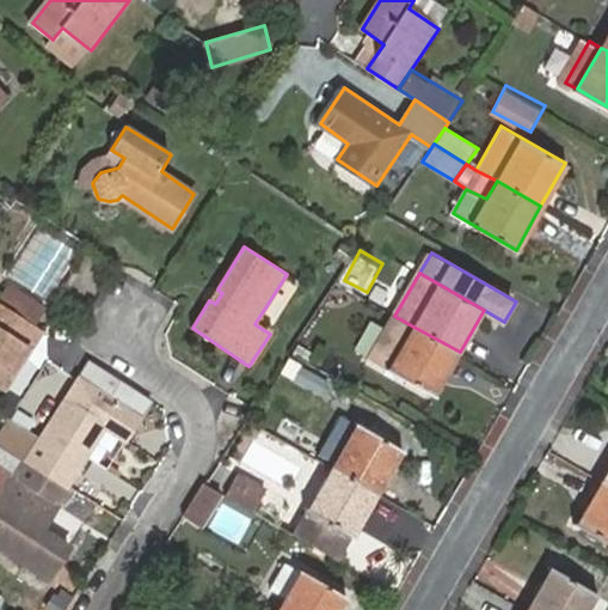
[(13,290),(4,304),(16,312),(25,297),(13,290)]
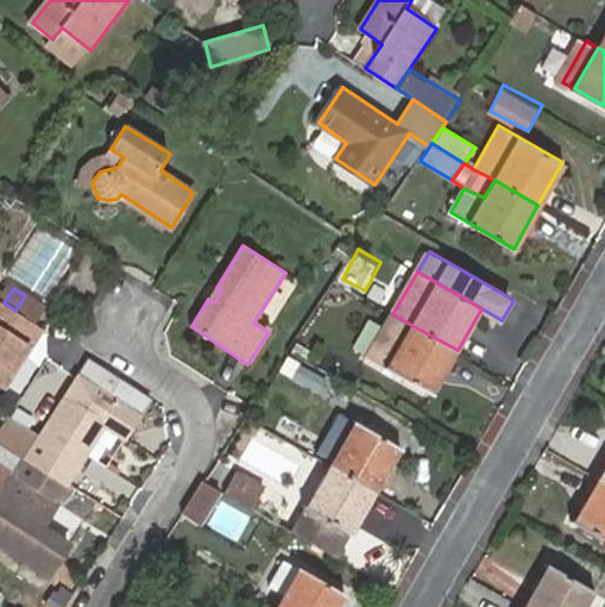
[(221,292),(216,288),(208,299),(214,302),(221,292)]
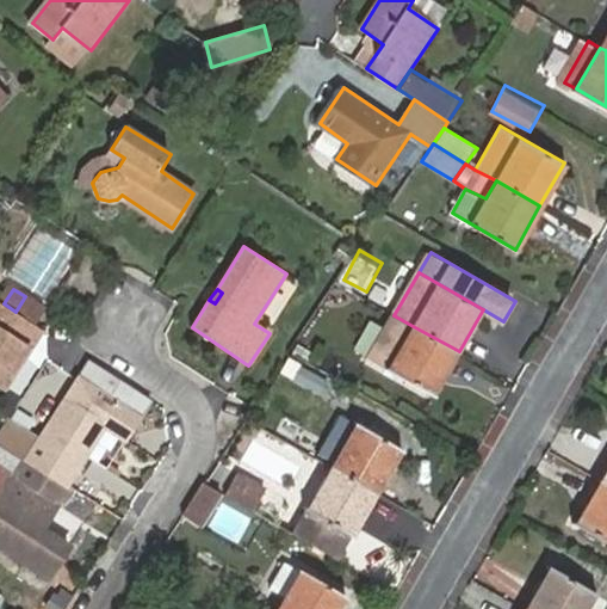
[(16,312),(39,327),(50,312),(25,296),(16,312)]
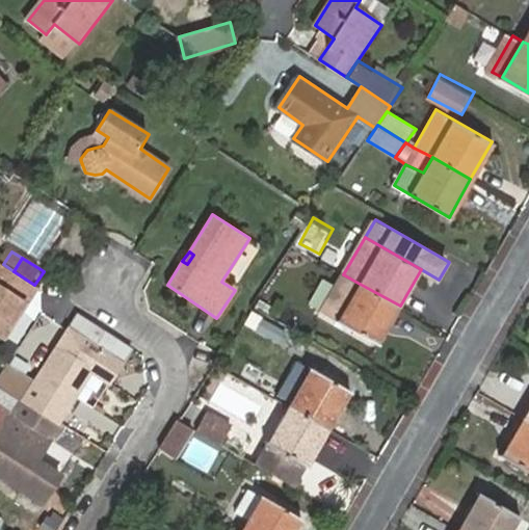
[(3,264),(0,262),(0,335),(3,338),(37,286),(34,285),(14,271),(3,264)]
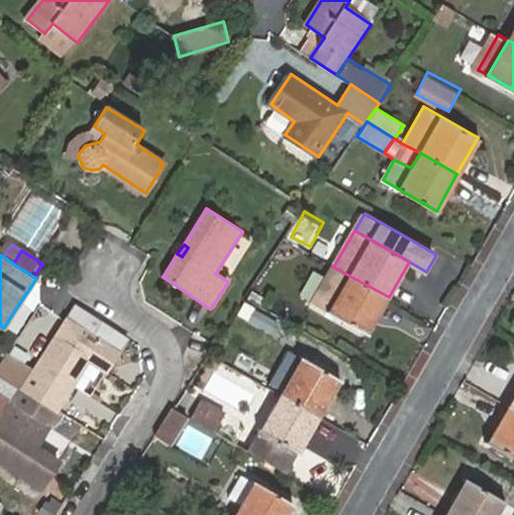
[(349,276),(333,267),(313,301),(368,333),(389,297),(349,276)]
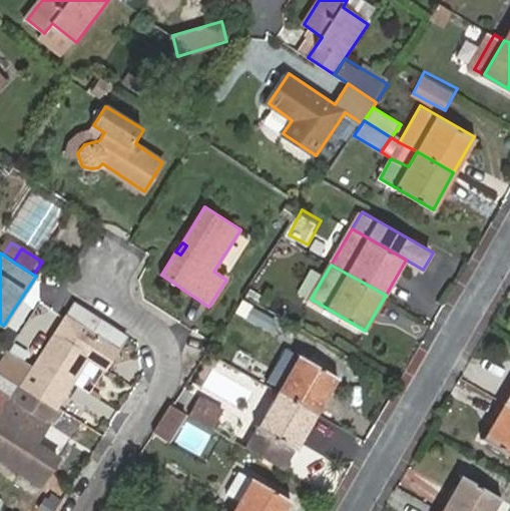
[(36,370),(26,386),(33,390),(58,407),(89,358),(106,368),(126,336),(77,305),(69,319),(66,317),(33,369),(36,370)]
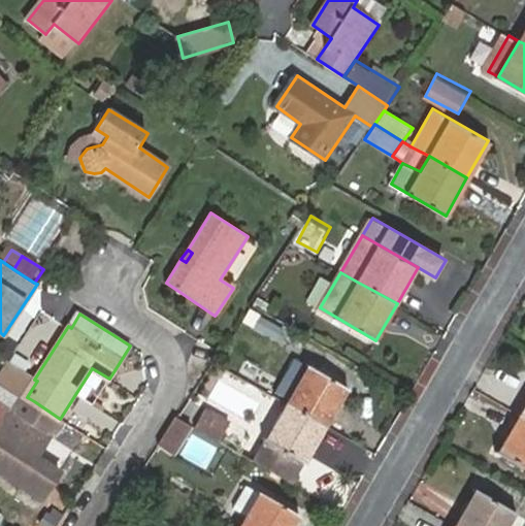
[(297,357),(276,393),(289,400),(329,423),(349,388),(297,357)]
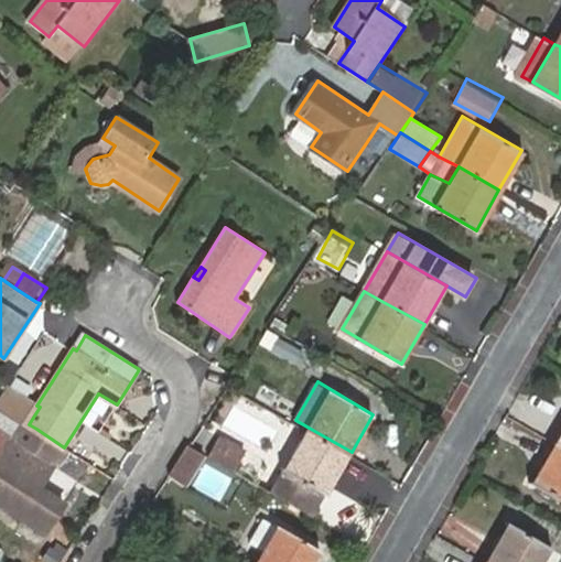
[(1,406),(23,421),(29,424),(40,407),(36,406),(12,390),(1,406)]
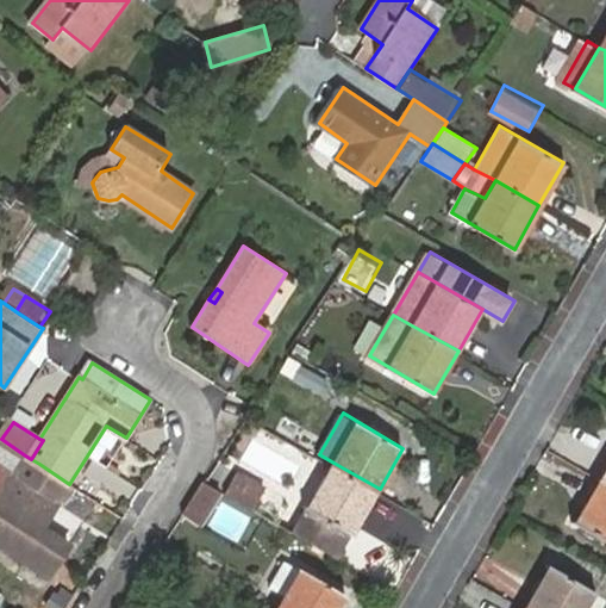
[(0,466),(12,475),(22,460),(0,446),(0,466)]
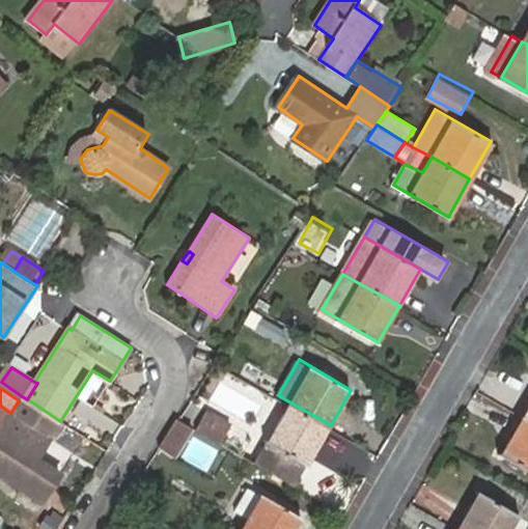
[(19,400),(10,413),(24,422),(33,410),(32,409),(19,400)]
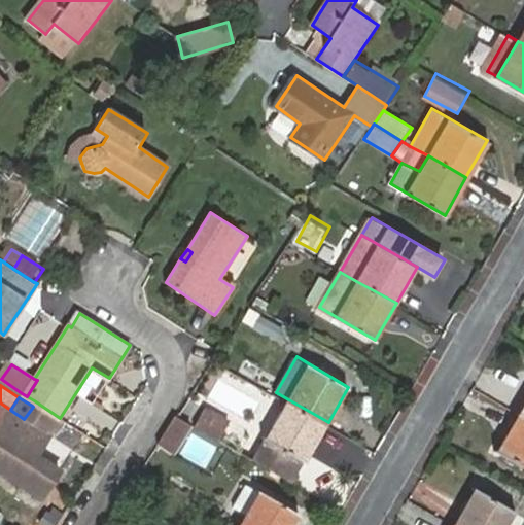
[(305,459),(307,460),(328,422),(288,399),(255,458),(292,481),(305,459)]
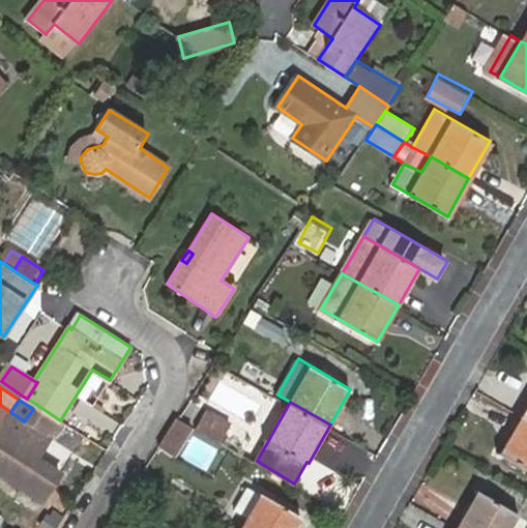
[(10,412),(0,428),(0,472),(42,501),(62,472),(38,456),(52,436),(55,436),(63,422),(60,420),(34,403),(32,408),(33,409),(24,421),(10,412)]
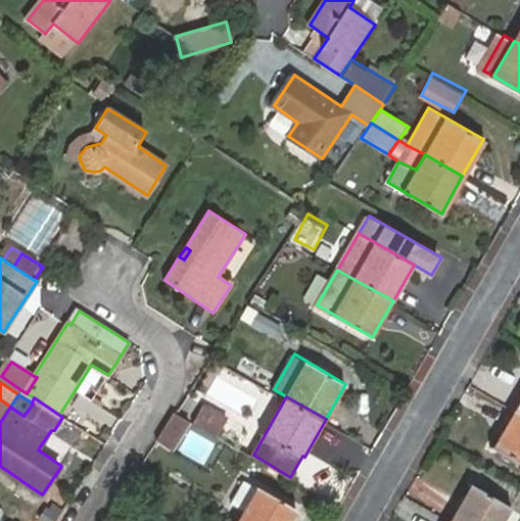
[(0,422),(10,407),(0,399),(0,422)]
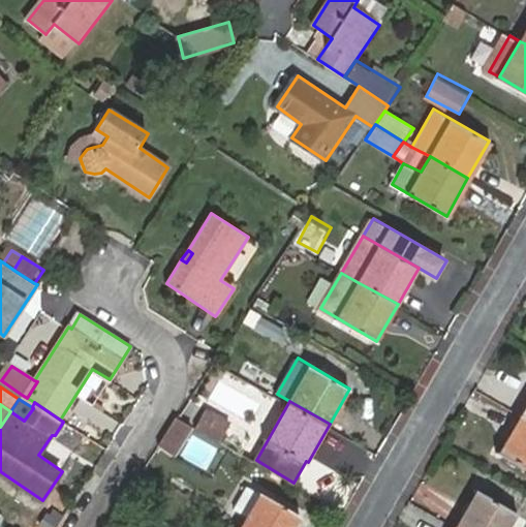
[(208,406),(196,426),(219,439),(231,421),(208,406)]
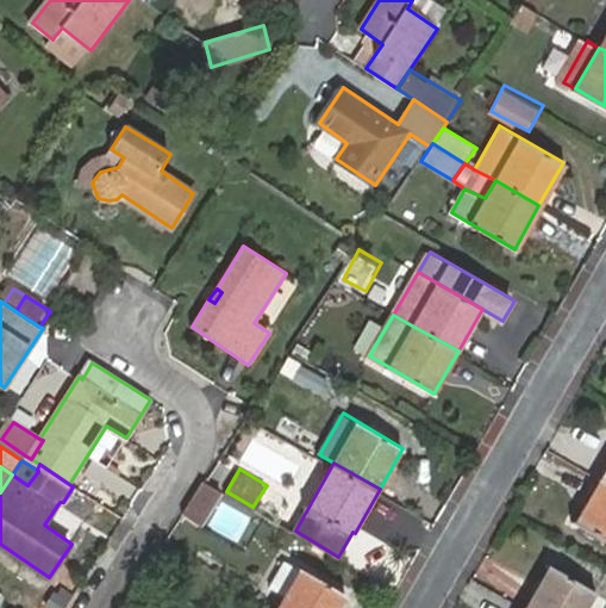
[(207,481),(186,513),(204,522),(226,491),(207,481)]
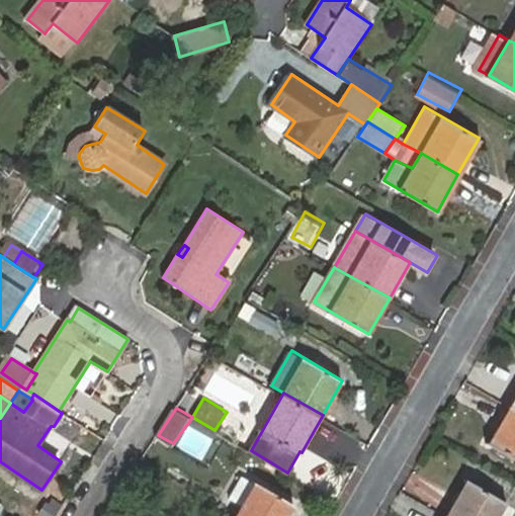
[(514,409),(511,408),(491,442),(514,456),(514,409)]
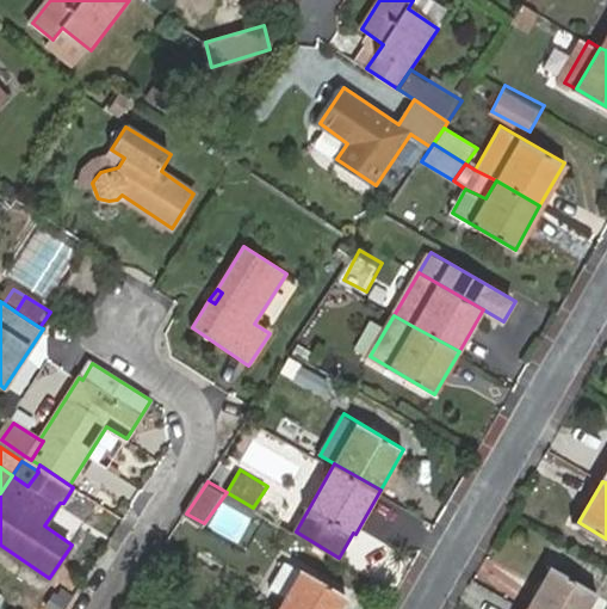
[(551,567),(527,608),(587,608),(596,595),(551,567)]
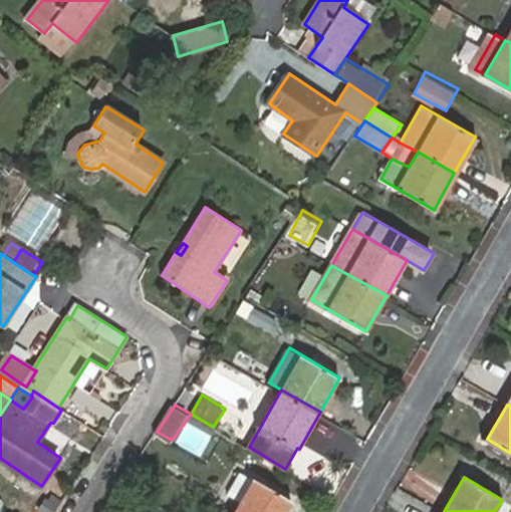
[(253,478),(232,511),(286,511),(293,502),(253,478)]
